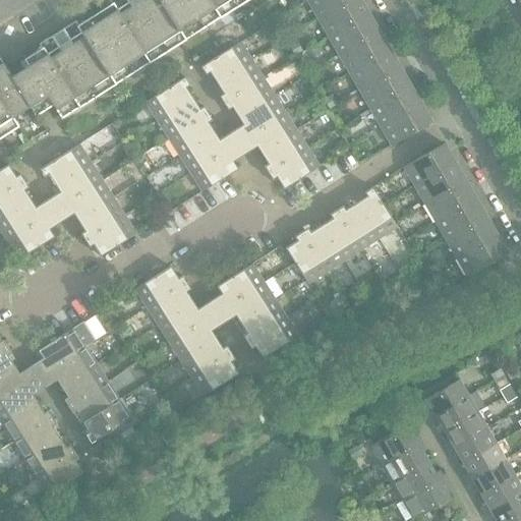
[(204,29),(184,0),(109,0),(112,3),(94,15),(108,39),(131,74),(151,62),(204,29)]
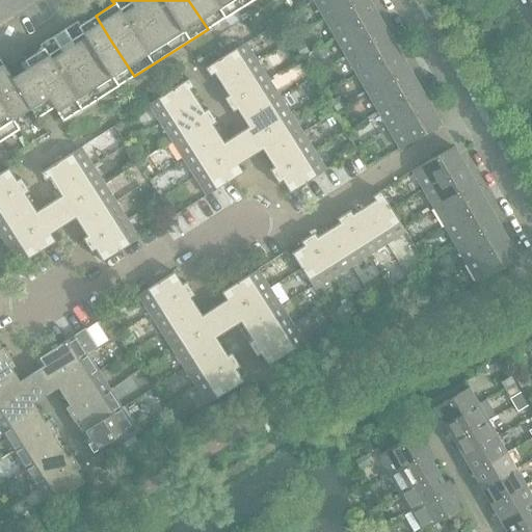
[(253,0),(188,0),(208,29),(253,0)]
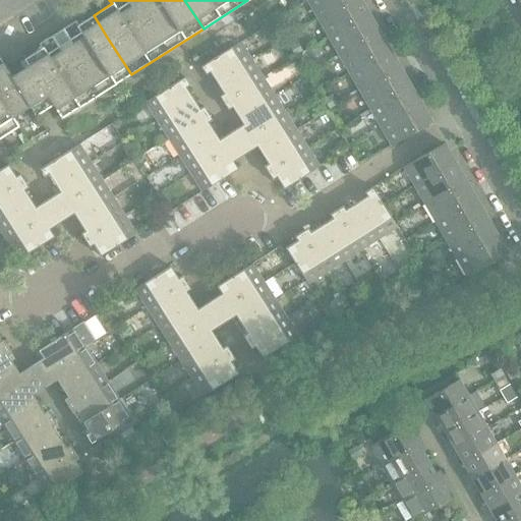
[(306,0),(317,19),(349,0),(306,0)]
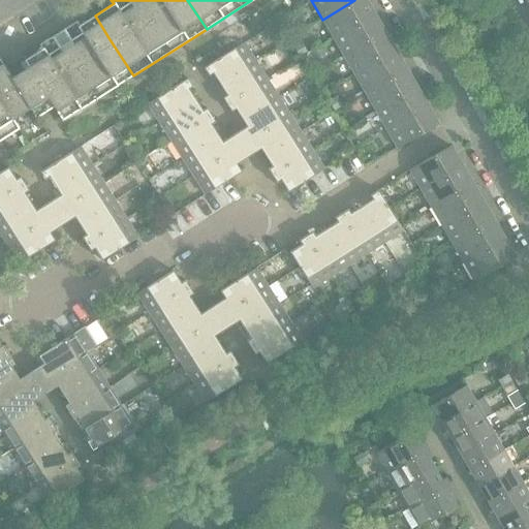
[(333,37),(374,13),(366,0),(354,0),(322,20),(333,37)]
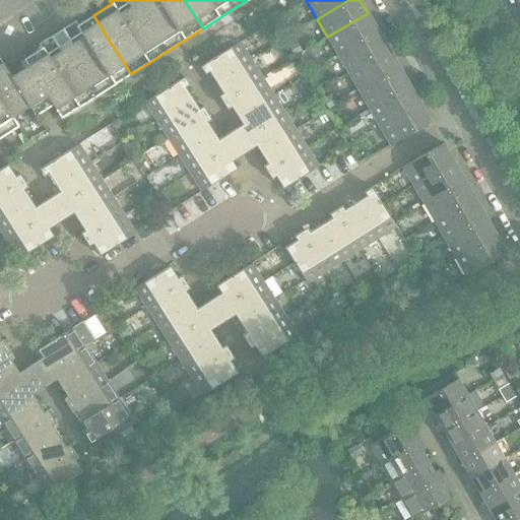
[(337,55),(378,31),(368,13),(327,37),(337,55)]
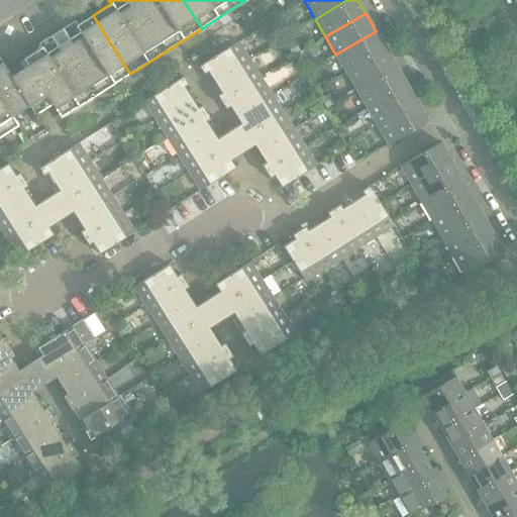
[(130,74),(107,38),(93,15),(65,32),(62,28),(38,43),(41,47),(23,59),(25,63),(17,68),(9,73),(30,105),(38,100),(46,95),(61,118),(130,74)]
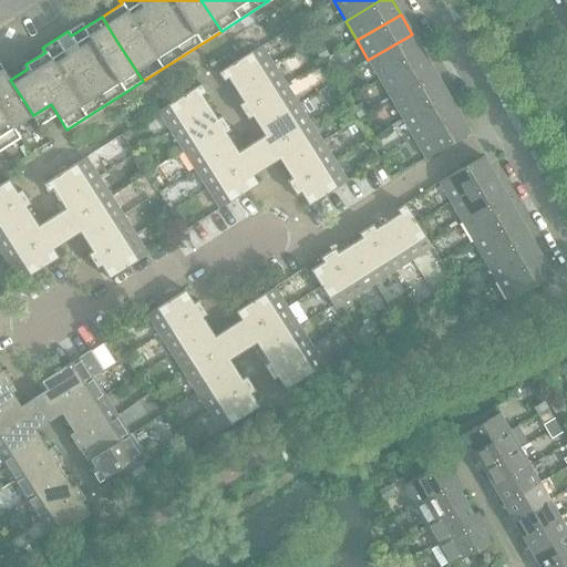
[(380,79),(423,53),(412,34),(368,60),(380,79)]
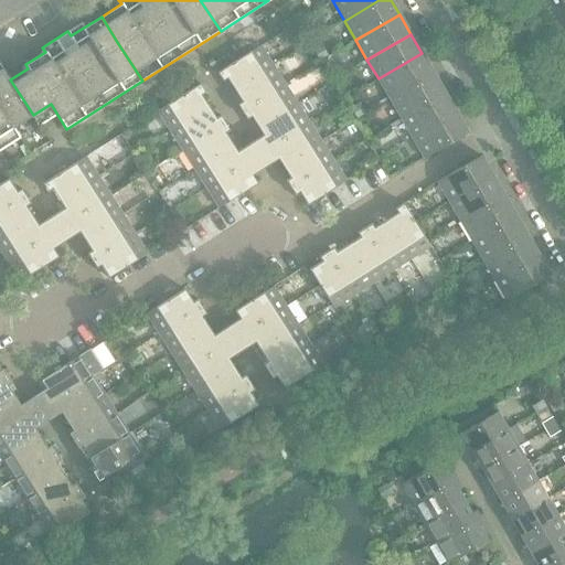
[(234,89),(273,65),(259,45),(217,73),(222,81),(226,78),(234,89)]
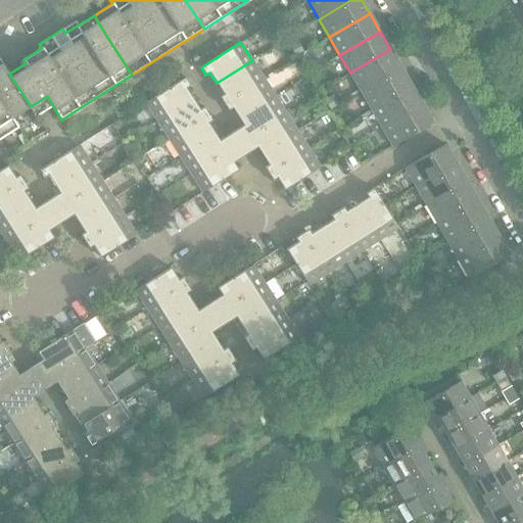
[(304,52),(298,42),(290,46),(296,56),(304,52)]
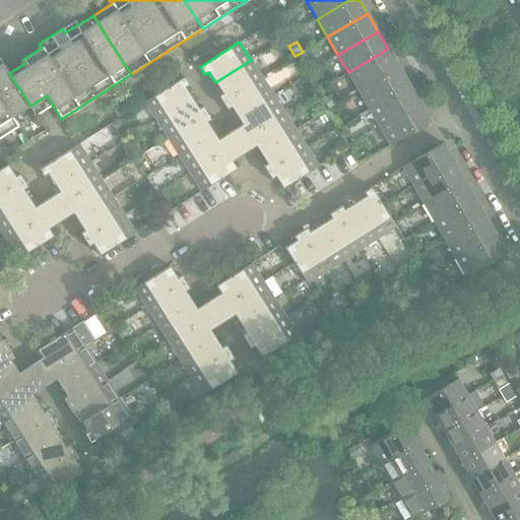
[(359,90),(398,67),(388,49),(348,72),(359,90)]
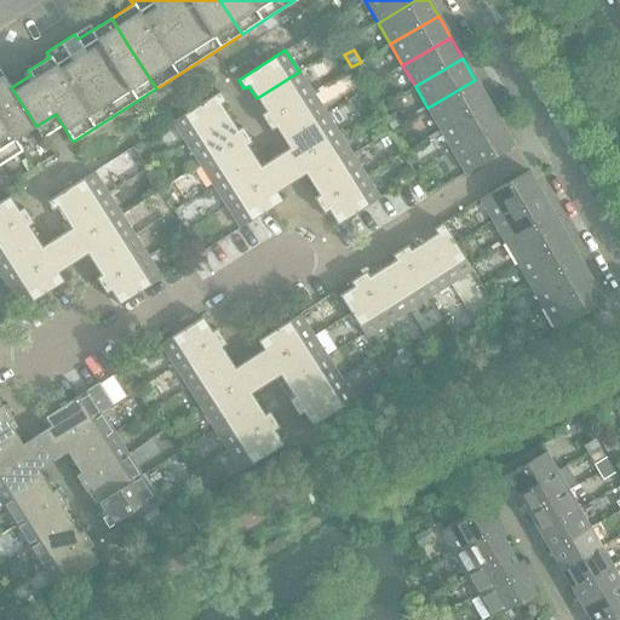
[(36,126),(11,87),(0,69),(0,165),(22,151),(15,139),(36,126)]
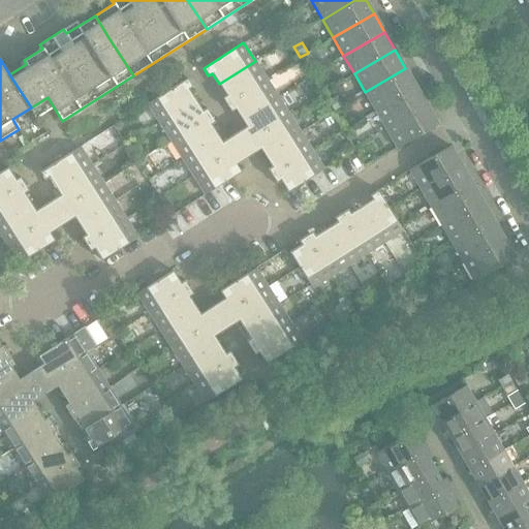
[(226,104),(267,80),(255,61),(219,84),(226,95),(222,97),(226,104)]
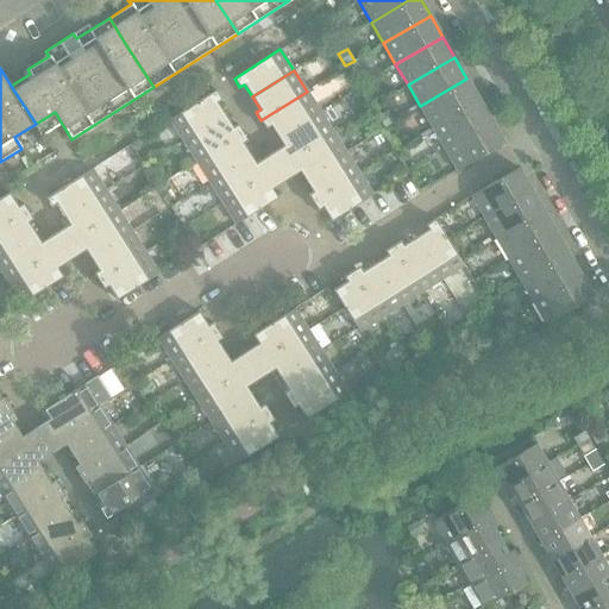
[(432,127),(479,100),(466,79),(420,106),(432,127)]
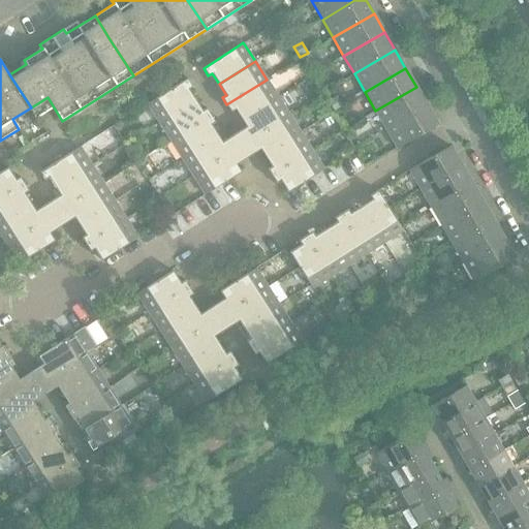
[(159,122),(195,99),(188,89),(192,86),(187,79),(147,103),(159,122)]
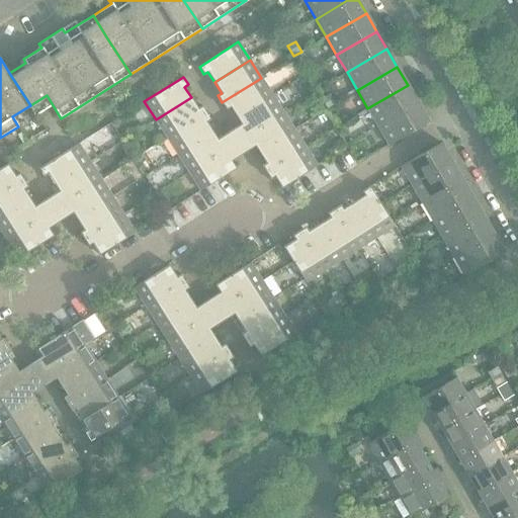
[(237,117),(272,95),(261,78),(222,102),(226,109),(230,106),(237,117)]
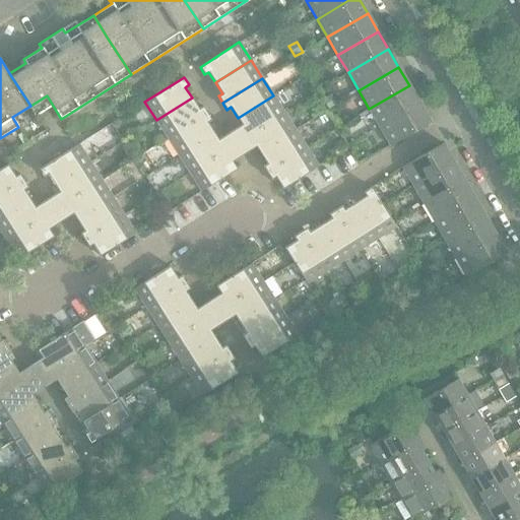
[(379,126),(419,104),(409,85),(369,109),(379,126)]
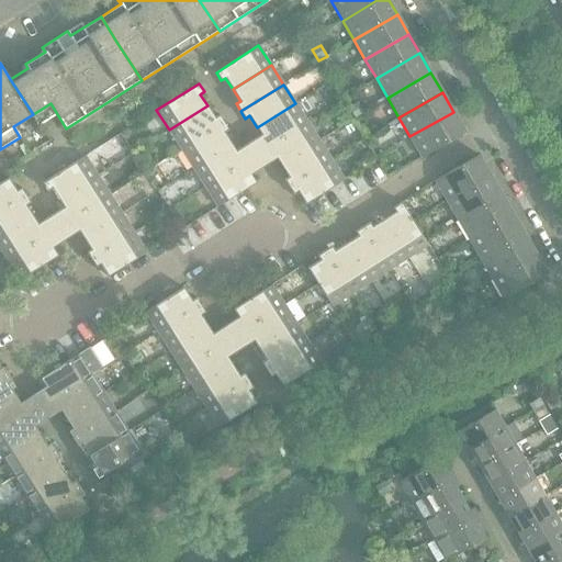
[(265,149),(307,123),(295,103),(257,127),(261,134),(248,143),(256,154),(265,149)]
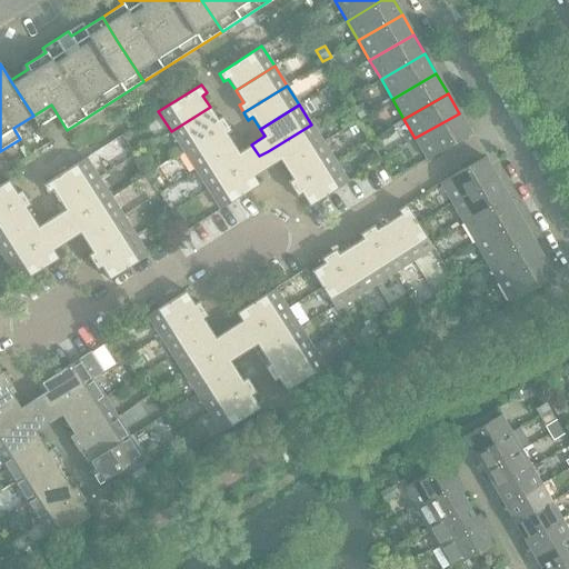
[(183,150),(226,123),(221,116),(218,119),(210,107),(171,131),(183,150)]
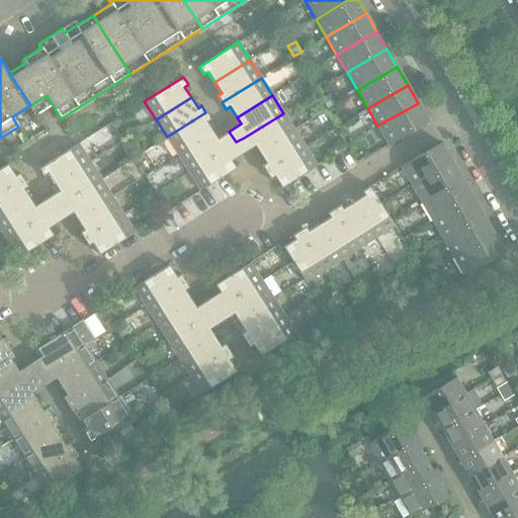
[(389,145),(429,121),(418,103),(377,125),(389,145)]
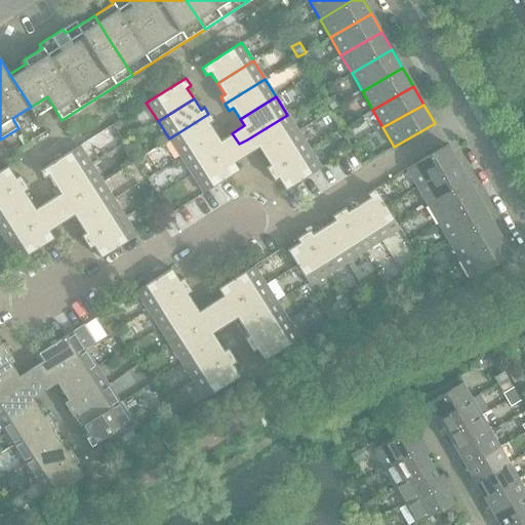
[(180,157),(216,134),(209,123),(213,121),(208,114),(169,138),(180,157)]
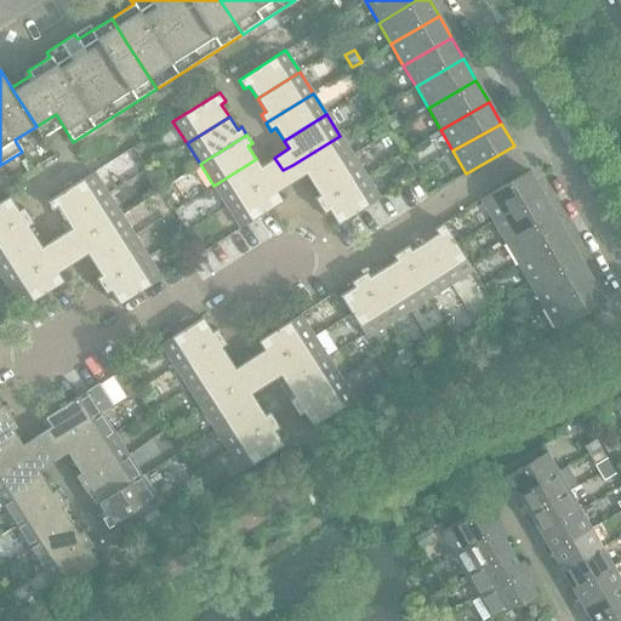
[(311,182),(353,157),(340,136),(292,165),(283,170),(291,183),(306,175),(311,182)]
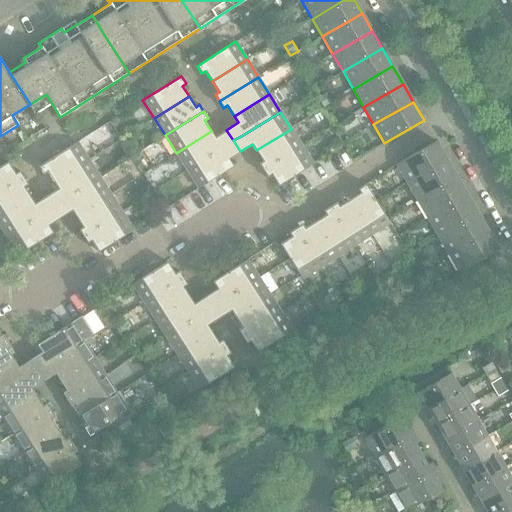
[(263,170),(302,146),(291,129),(256,150),(263,161),(259,163),(263,170)]
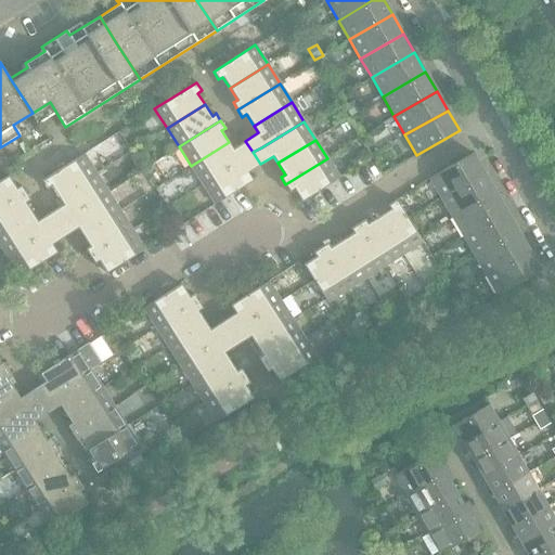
[(203,185),(245,157),(253,152),(245,141),(233,149),(229,142),(191,166),(203,185)]
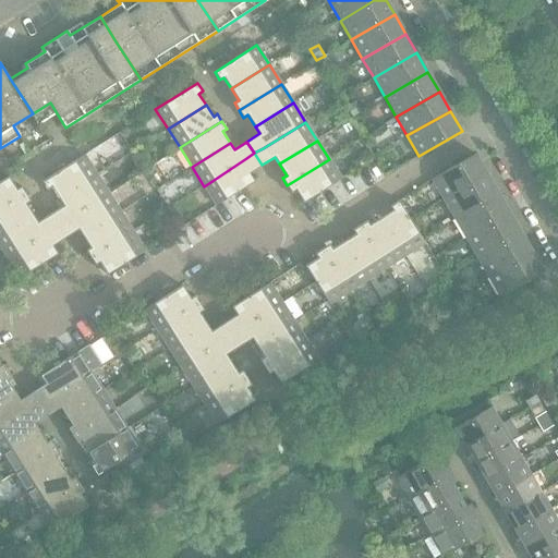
[(216,205),(254,181),(249,173),(262,165),(254,153),(246,158),(204,186),(216,205)]
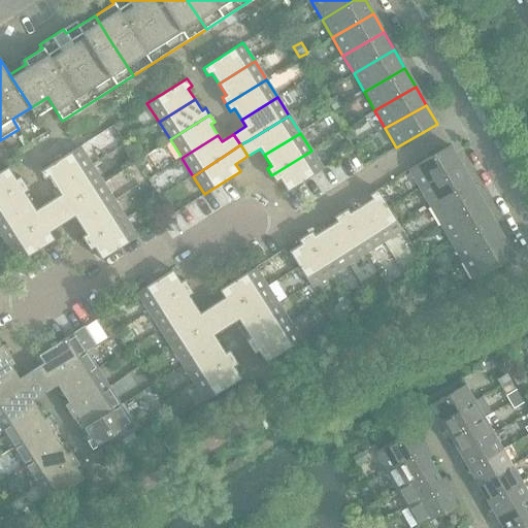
[(420,188),(461,164),(450,145),(408,169),(420,188)]
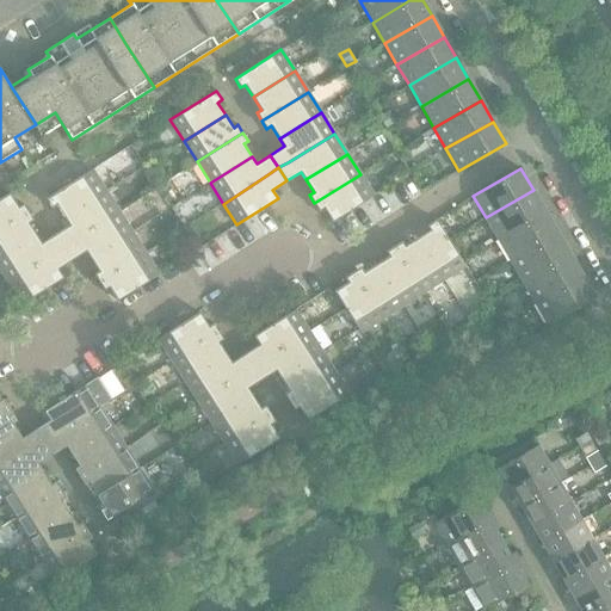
[(65,217),(106,191),(92,170),(45,198),(51,208),(56,204),(65,217)]
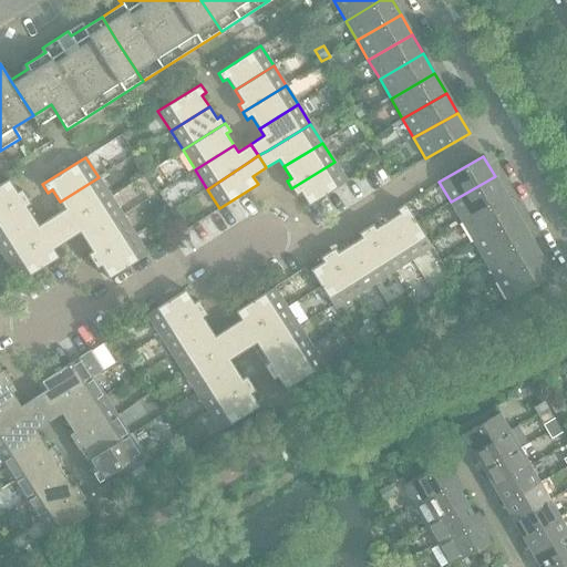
[(308,206),(347,182),(334,162),(291,188),(296,195),(300,193),(308,206)]
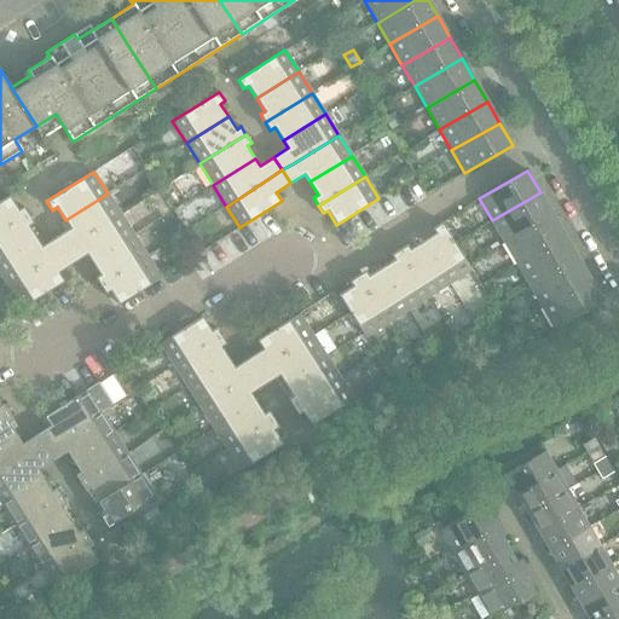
[(504,242),(553,214),(541,192),(492,220),(504,242)]
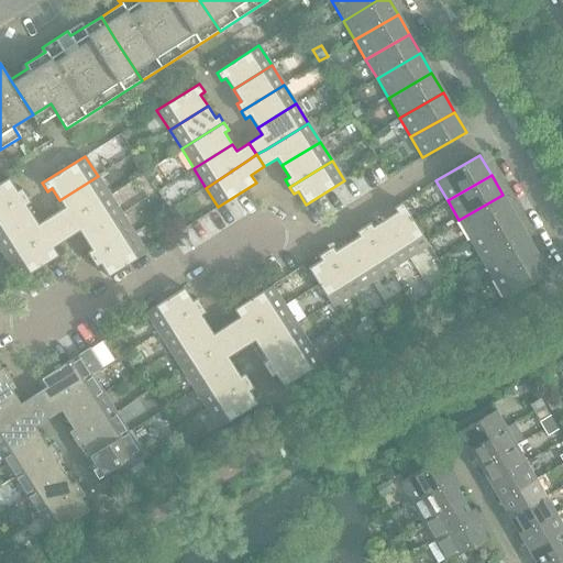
[(58,228),(109,195),(98,176),(59,200),(64,207),(51,216),(58,228)]
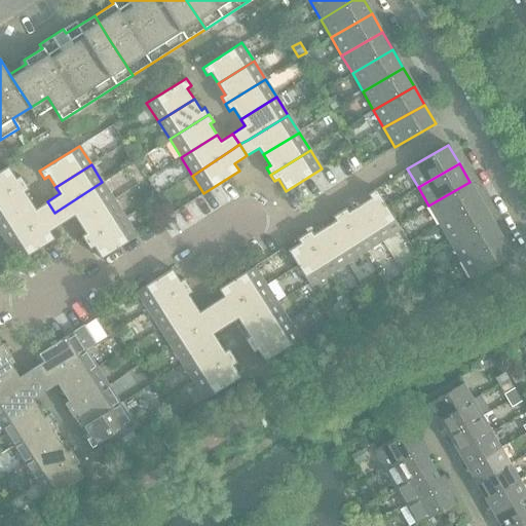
[(0,197),(24,182),(20,176),(15,178),(8,166),(0,171),(0,197)]
